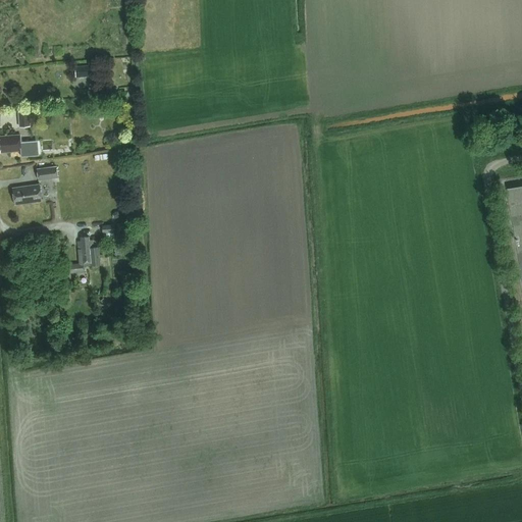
[(121,62),(125,81),(131,80),(126,61),(121,62)]
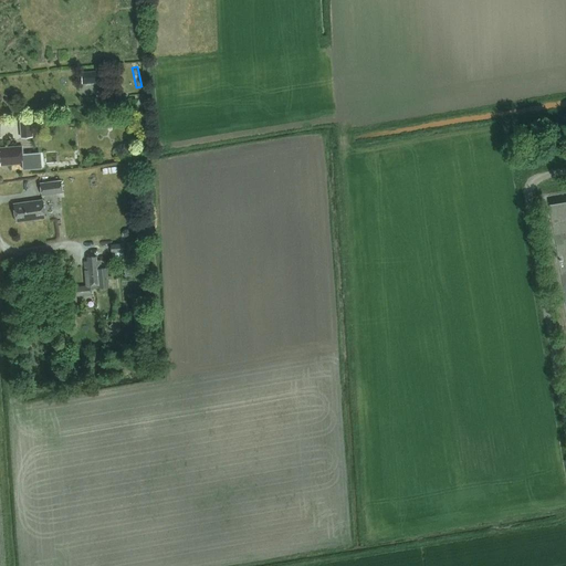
[(102,83),(101,71),(81,72),(82,84),(102,83)]
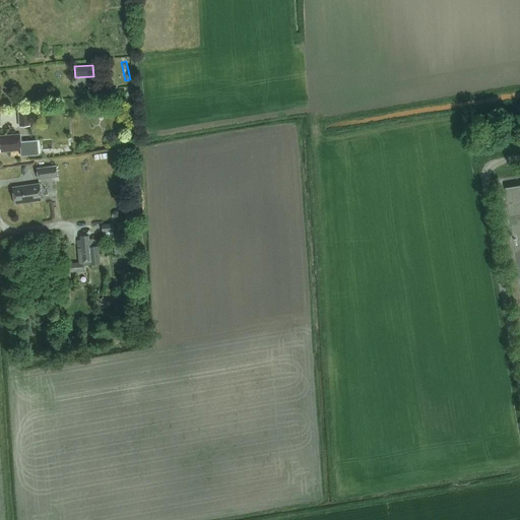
[(19,127),(30,126),(29,111),(18,112),(19,127)]
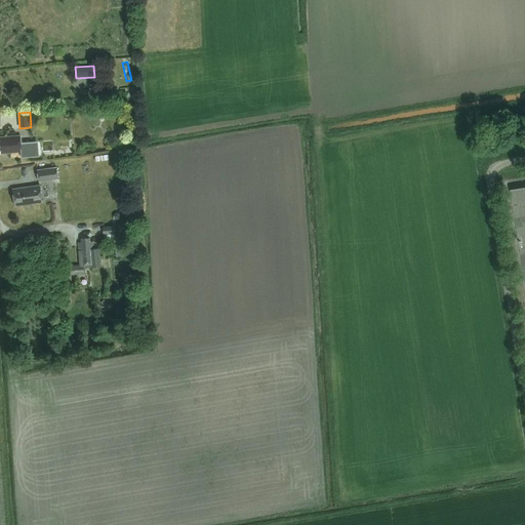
[(39,156),(38,140),(22,143),(21,135),(0,137),(0,150),(1,151),(1,154),(22,152),(23,157),(39,156)]
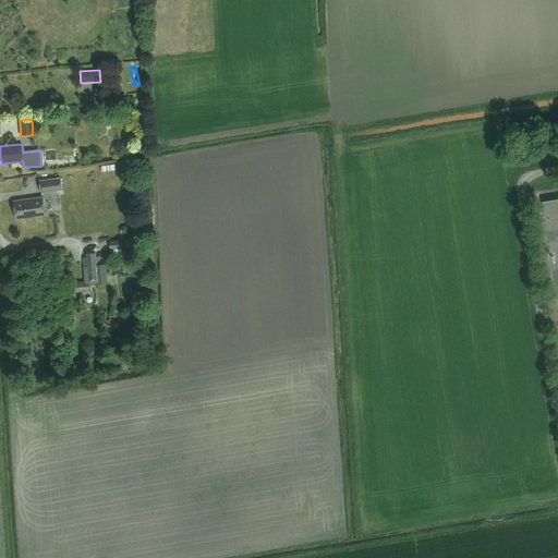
[(60,177),(40,181),(43,193),(62,190),(60,177)]
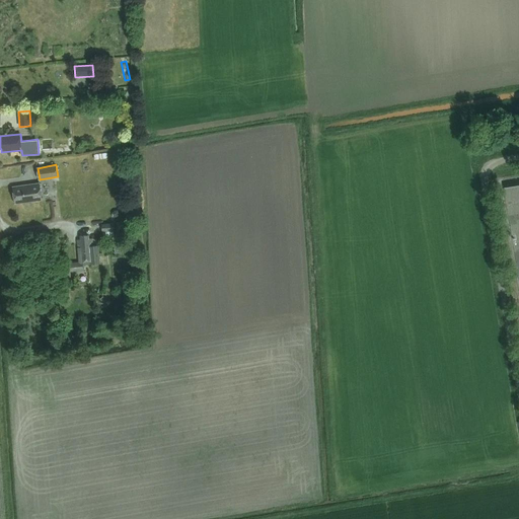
[(15,204),(43,201),(40,183),(13,188),(15,204)]
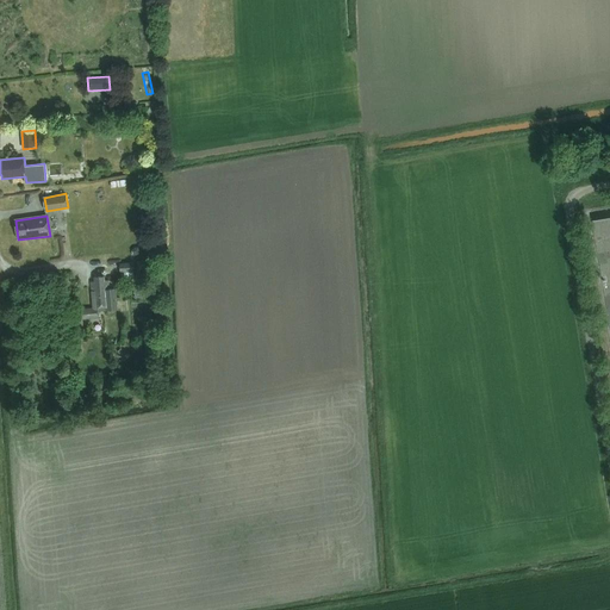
[(117,306),(116,297),(111,297),(110,290),(109,280),(105,281),(105,277),(94,278),(95,281),(91,282),(93,309),(78,310),(79,321),(98,319),(98,307),(107,307),(107,310),(117,310),(117,306)]
